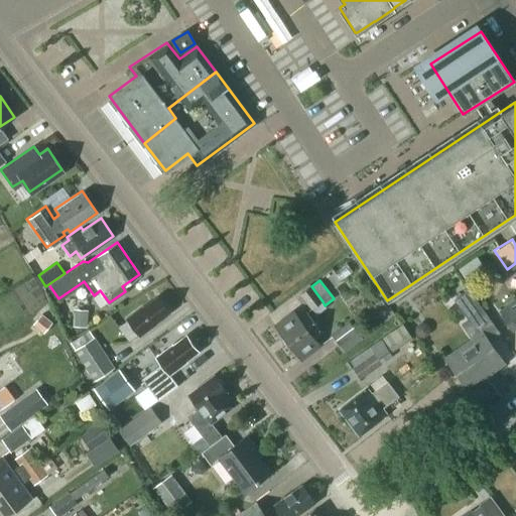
[(300,293),(314,313),(325,305),(323,301),(311,286),(310,286),(300,293)]
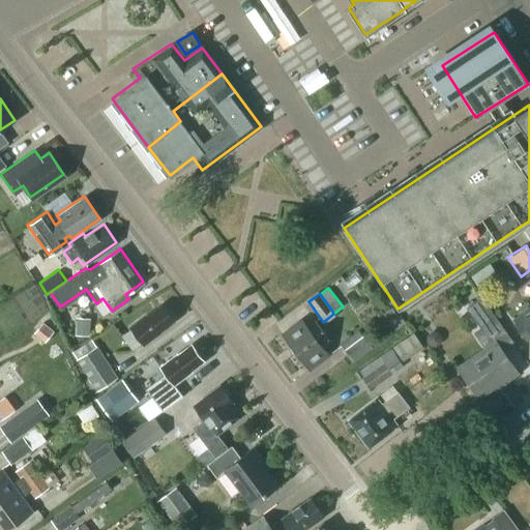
[(513,342),(496,317),(481,296),(466,306),(480,327),(474,332),(486,348),(459,366),(479,395),(504,378),(506,380),(518,372),(502,349),(513,342)]
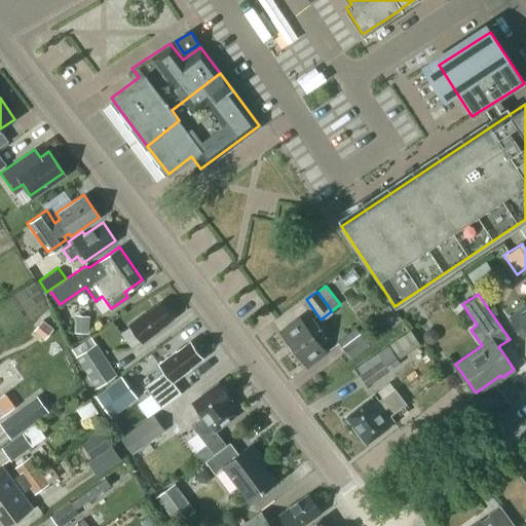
[(121,331),(133,346),(142,339),(143,341),(159,329),(159,327),(172,317),(160,302),(148,311),(145,311),(128,323),(130,325),(121,331)]
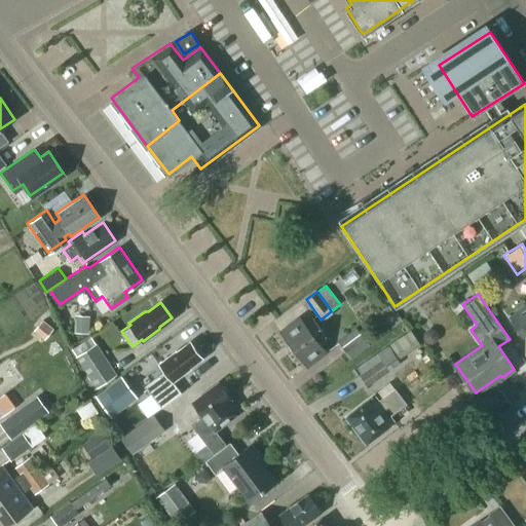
[(525,305),(511,316),(524,335),(525,333),(525,305)]
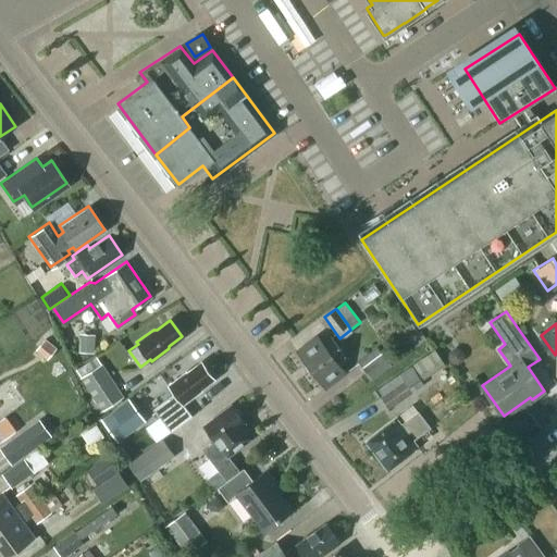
[(81,334),(79,351),(94,353),(95,335),(81,334)]
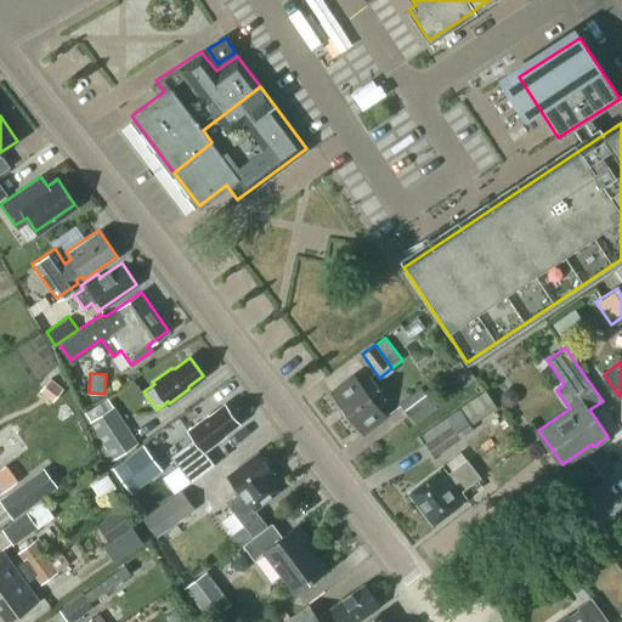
[(341,402),(346,414),(358,424),(365,433),(384,417),(378,408),(389,400),(369,375),(360,383),(354,374),(332,390),(341,402)]
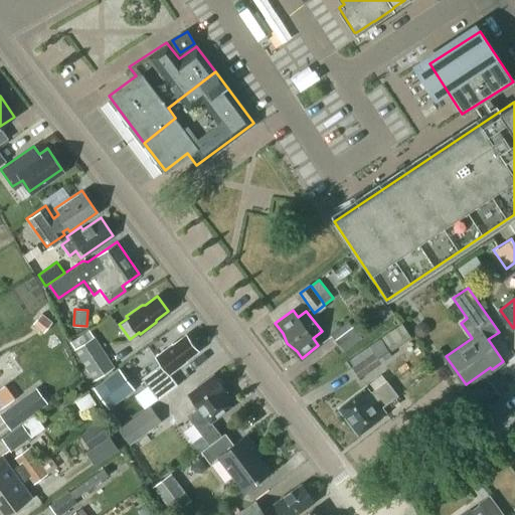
[(35,321),(45,329),(52,322),(42,313),(35,321)]
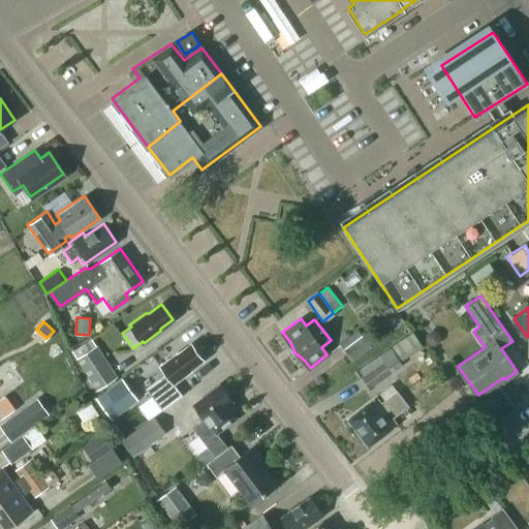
[(340,343),(348,353),(367,340),(359,330),(340,343)]
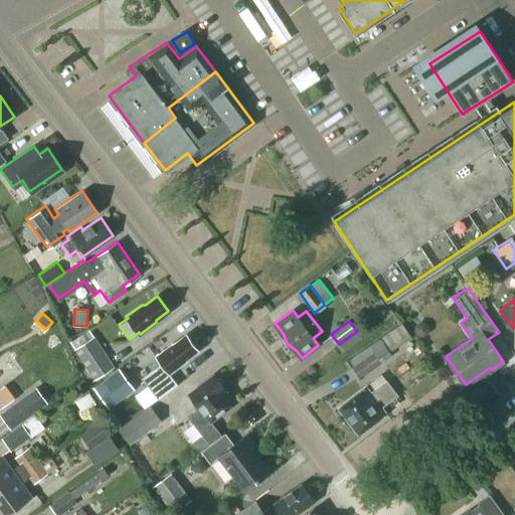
[(415,326),(414,331),(418,336),(423,337),(428,333),(430,327),(425,323),(419,322),(415,326)]
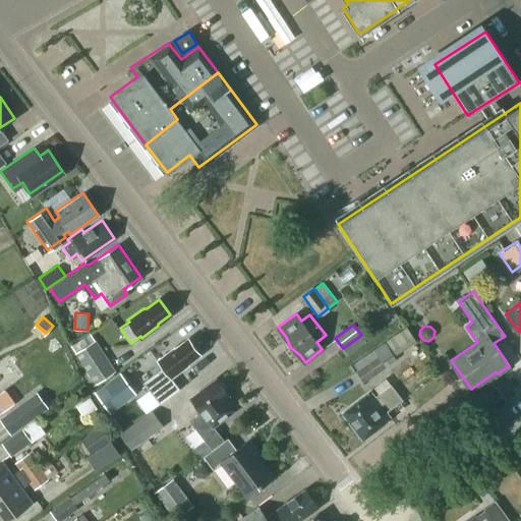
[(386,341),(396,355),(416,342),(407,327),(386,341)]
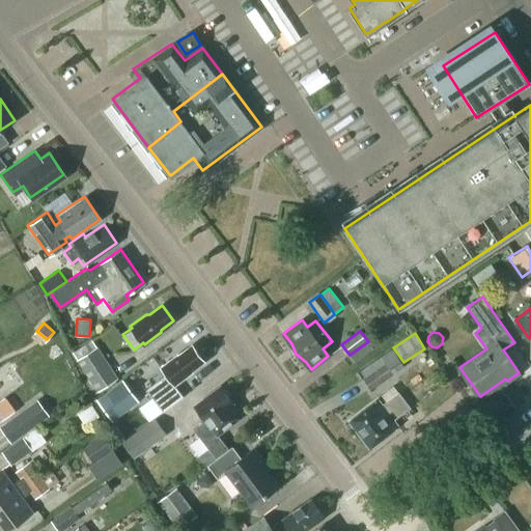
[(160,367),(166,374),(152,384),(162,395),(143,409),(150,419),(177,399),(169,388),(191,372),(192,369),(203,361),(192,345),(179,355),(176,355),(160,367)]
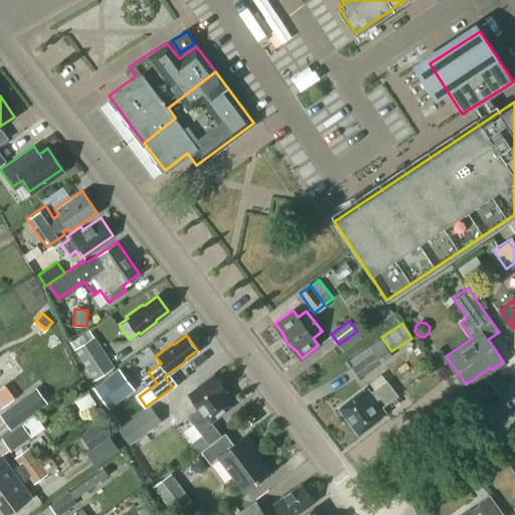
[(95,336),(74,349),(96,380),(115,367),(95,336)]
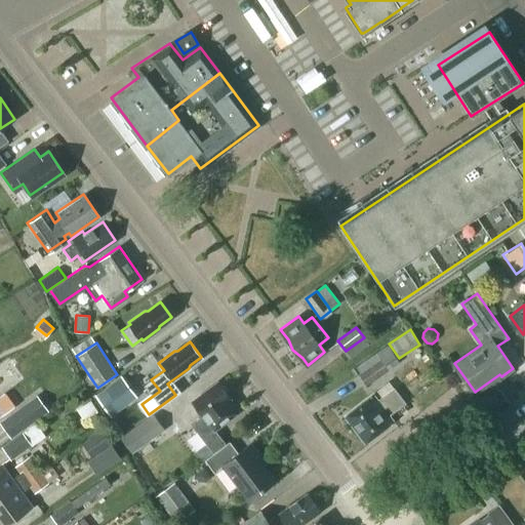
[(354,368),(367,385),(387,372),(400,362),(388,346),(354,368)]
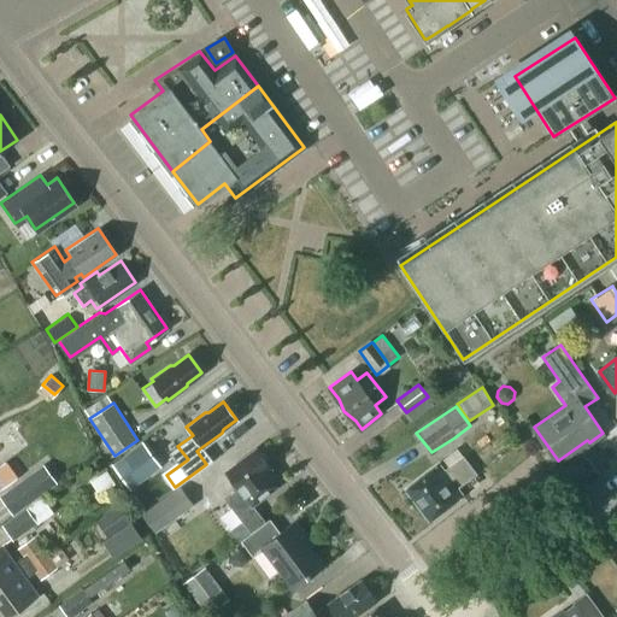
[(144,446),(115,468),(133,491),(162,468),(144,446)]
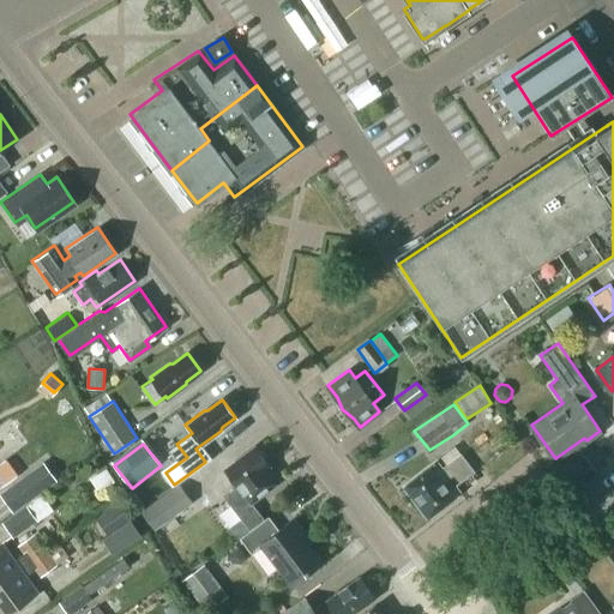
[(236,486),(223,494),(241,518),(254,507),(250,501),(276,482),(265,467),(269,464),(266,461),(268,457),(264,452),(259,452),(254,446),(224,469),(236,486)]
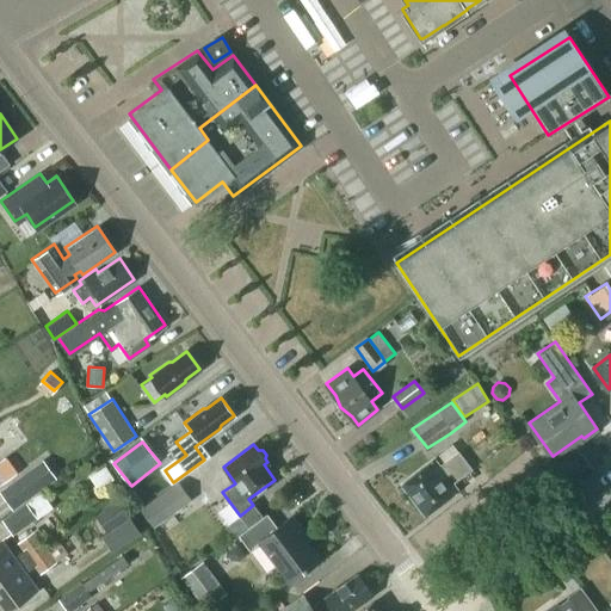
[(403,482),(426,513),(458,489),(452,482),(471,468),(458,451),(440,466),(434,458),(403,482)]
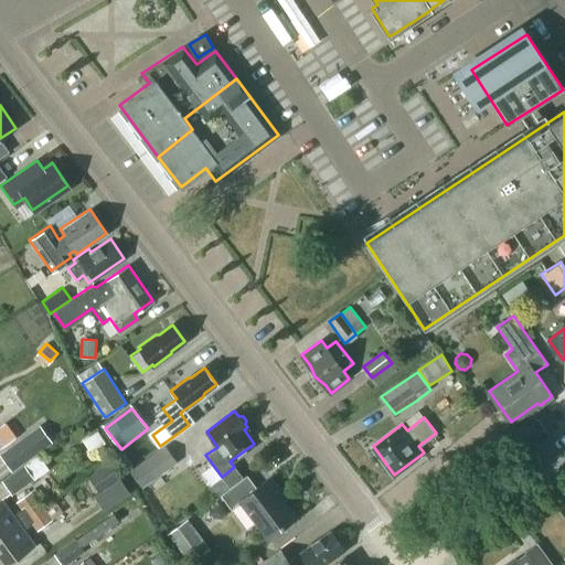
[(0,455),(13,472),(53,444),(40,426),(0,455)]
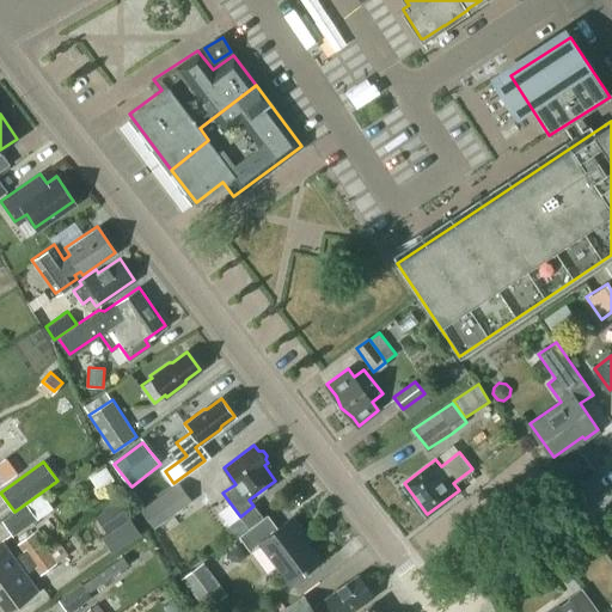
[(98,489),(112,481),(105,469),(91,477),(98,489)]
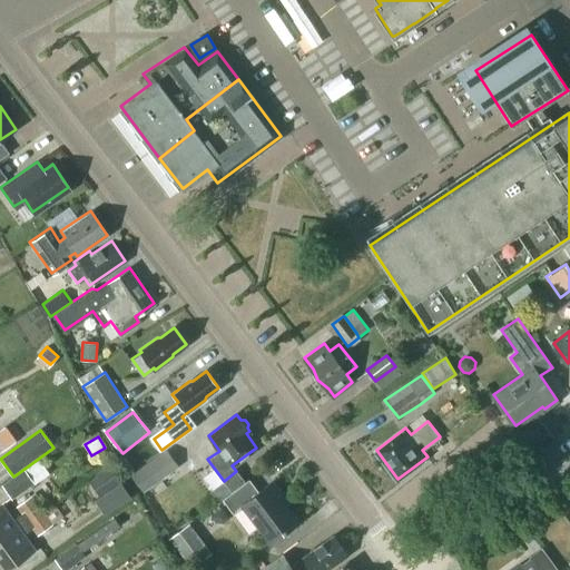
[(141,492),(155,483),(179,467),(167,450),(143,468),(130,475),(141,492)]
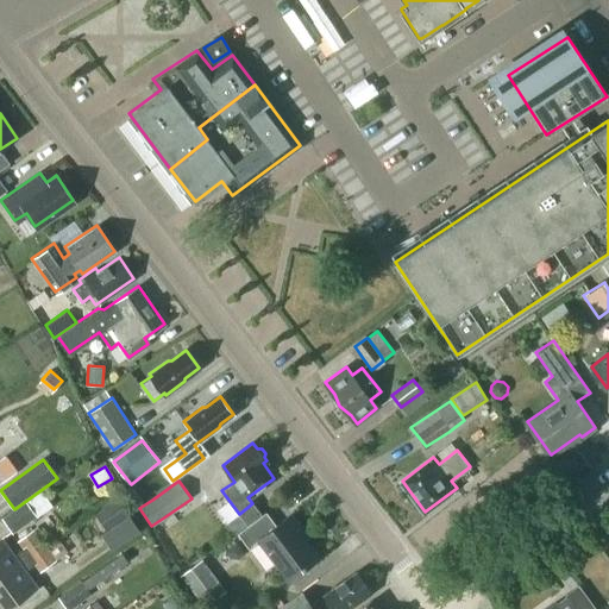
[(96,515),(106,529),(129,515),(119,500),(96,515)]
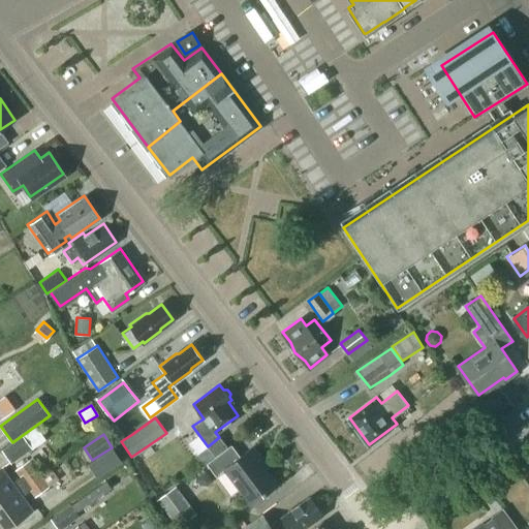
[(2,450),(11,464),(32,448),(23,436),(2,450)]
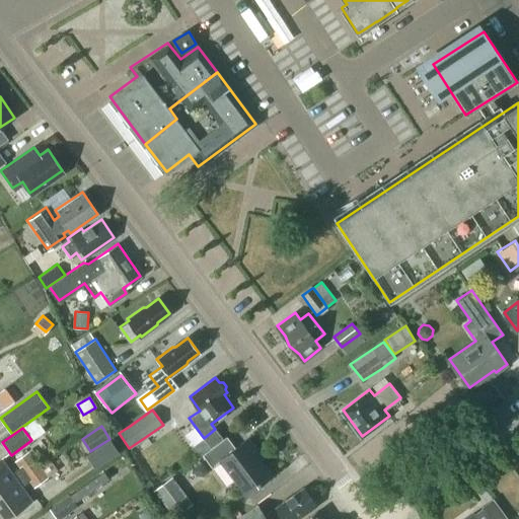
[(212,467),(221,460),(246,494),(272,474),(255,454),(258,451),(248,438),(235,448),(226,436),(202,454),(212,467)]
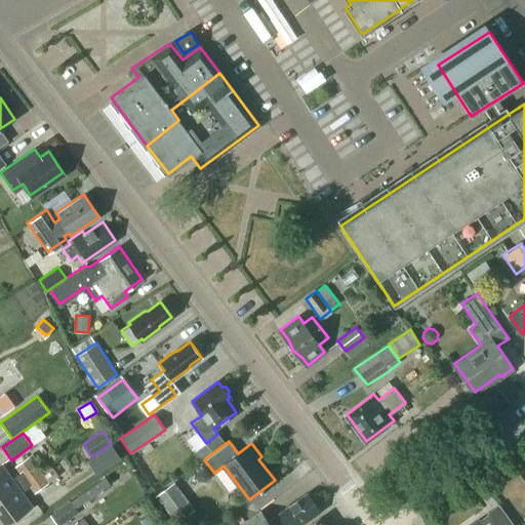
[(16,466),(22,473),(26,479),(39,470),(30,456),(29,456),(16,466)]
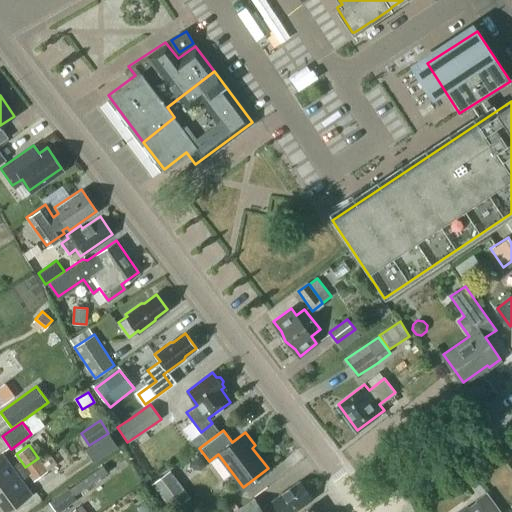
[(21,461),(13,467),(2,452),(0,453),(0,485),(17,473),(25,467),(21,461)]
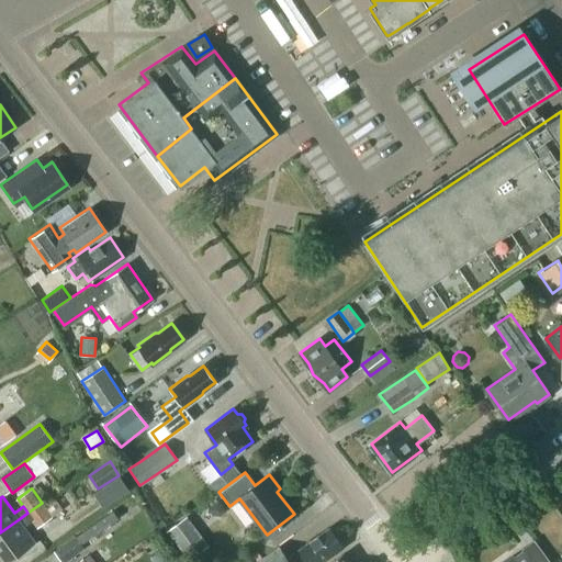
[(218,501),(209,508),(213,515),(220,516),(226,512),(218,501)]
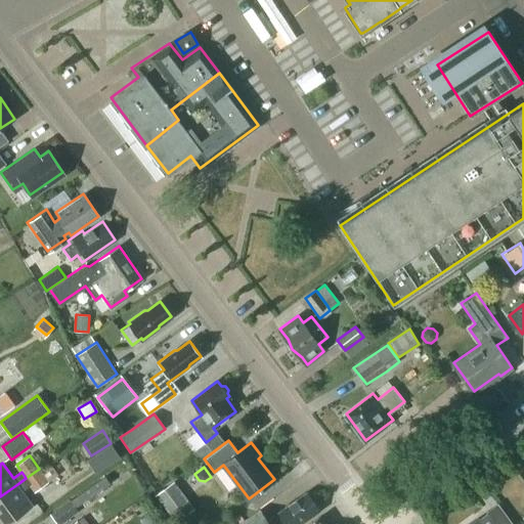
[(36,491),(49,482),(39,469),(26,478),(30,483),(31,484),(35,490),(36,491)]
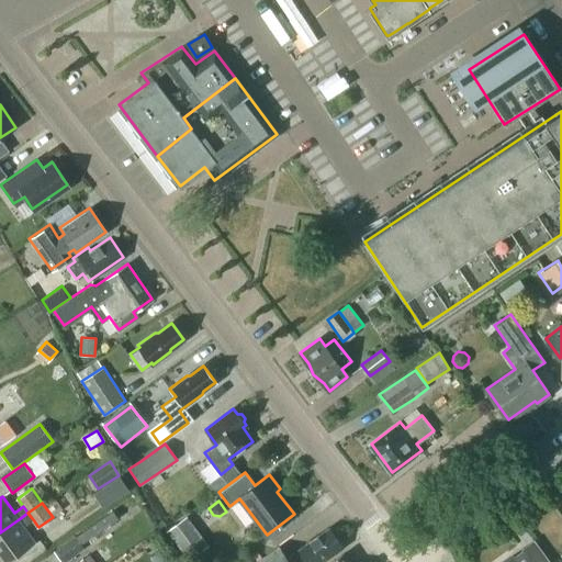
[(78,538),(83,546),(119,519),(113,510),(78,538)]
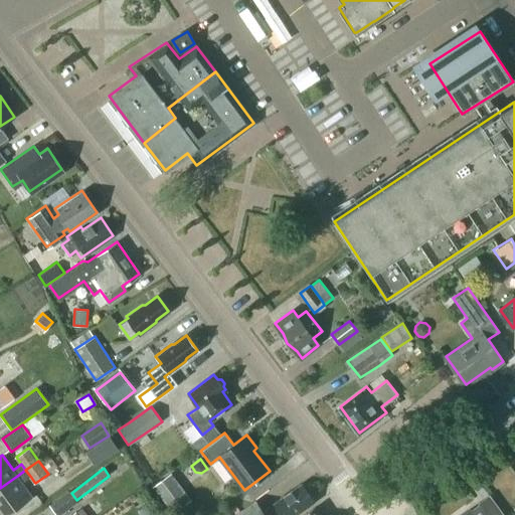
[(25,470),(17,476),(0,488),(0,514),(6,514),(32,497),(22,482),(30,476),(29,475),(25,470)]
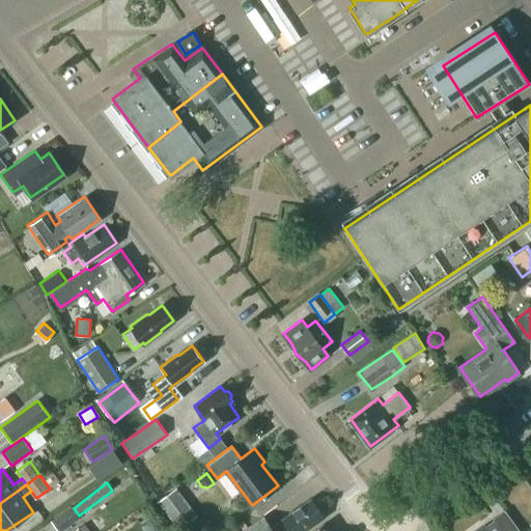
[(158,502),(178,530),(197,515),(176,487),(158,502)]
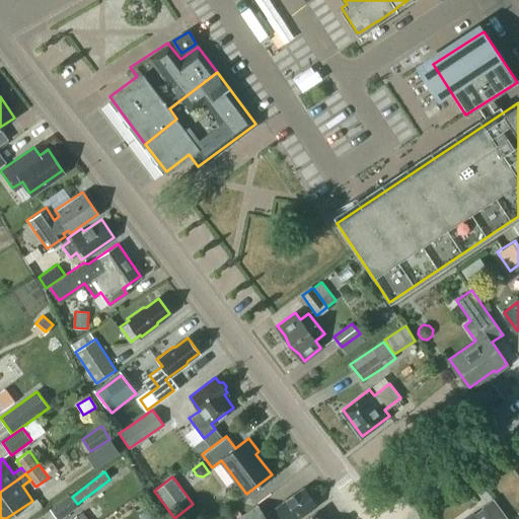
[(276,508),(266,514),(260,504),(235,518),(296,518),(317,505),(305,488),(276,508)]
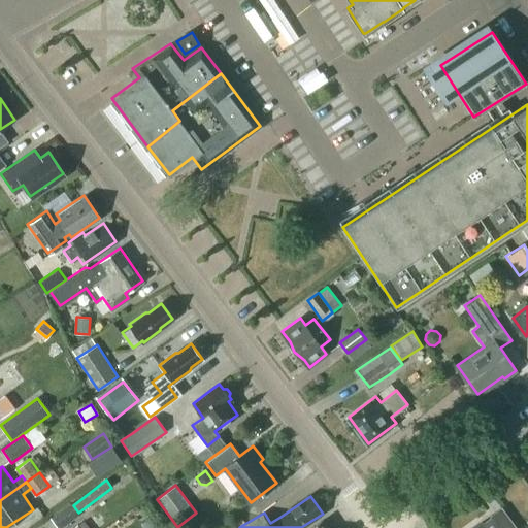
[(51,518),(58,527),(60,527),(78,515),(70,503),(51,518)]
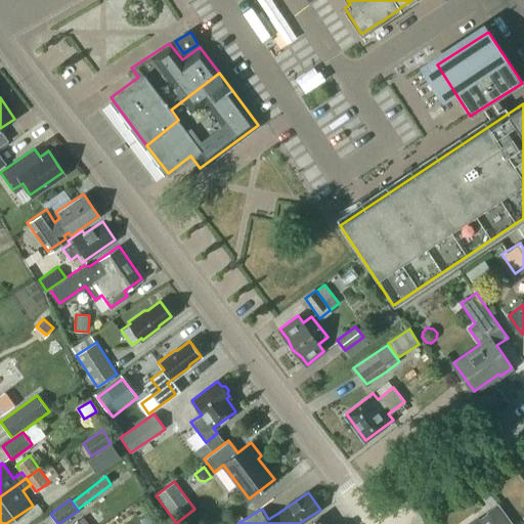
[(494,523),(512,523),(496,503),(485,512),(486,513),(494,523)]
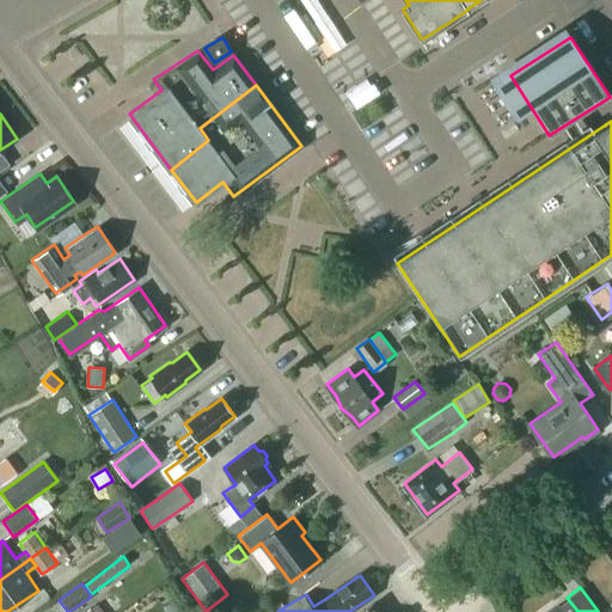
[(577,611),(568,599),(558,606),(557,605),(546,611),(577,611)]
